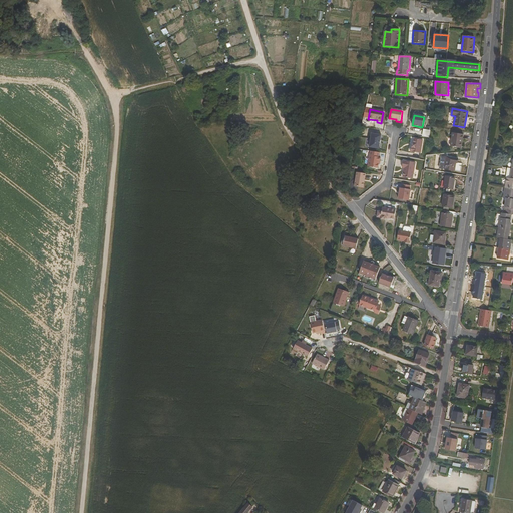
[(424,128),(422,135),(429,137),(431,129),(424,128)]
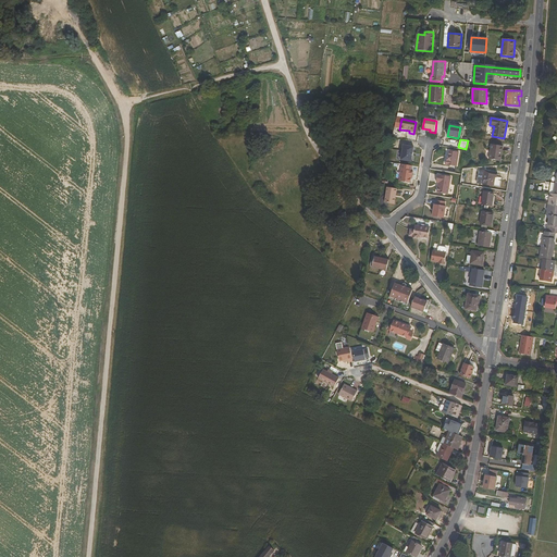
[(490,159),(502,161),(504,146),(492,145),(490,159)]
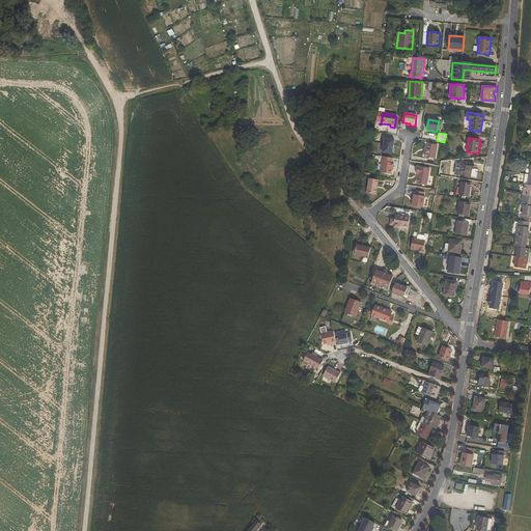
[(382,152),(392,155),(394,140),(384,139),(382,152)]
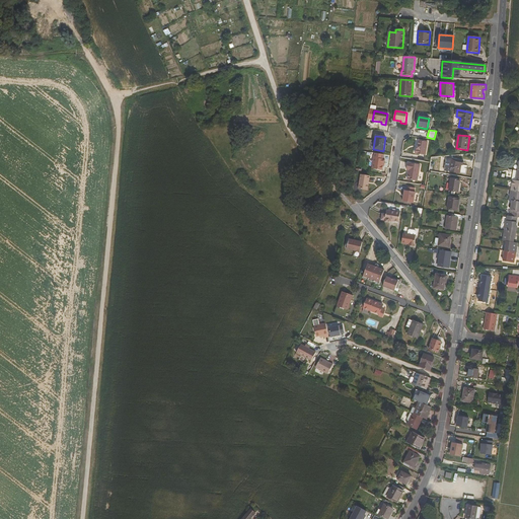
[(418,147),(417,150),(416,150),(415,154),(425,156),(427,143),(420,141),(419,147),(418,147)]
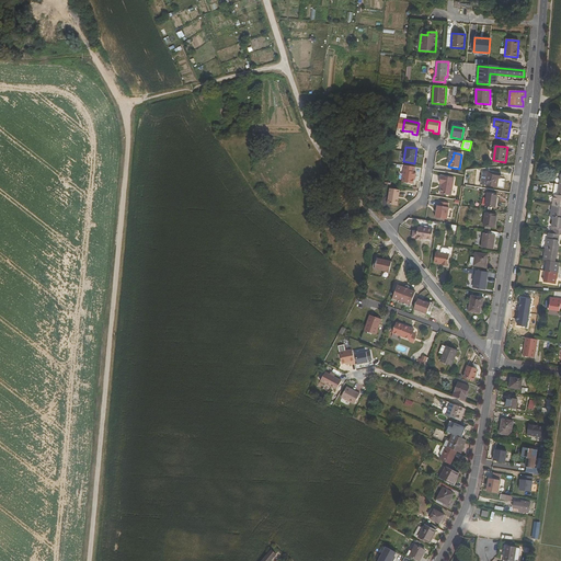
[(415,172),(414,172),(414,168),(404,167),(402,183),(412,184),(413,178),(413,174),(414,174),(415,172)]
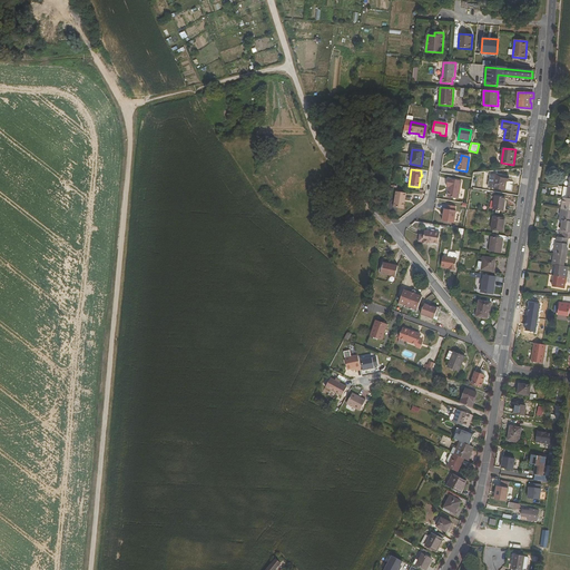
[(491,175),(489,187),(505,189),(507,182),(509,182),(509,177),(495,175),(491,175)]
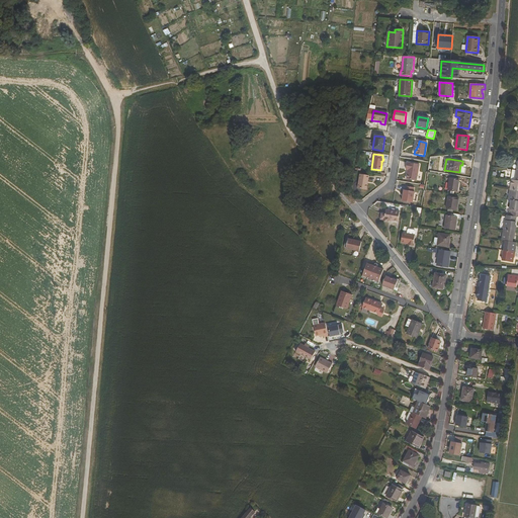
[(409,170),(407,179),(417,181),(420,165),(407,163),(406,170),(409,170)]
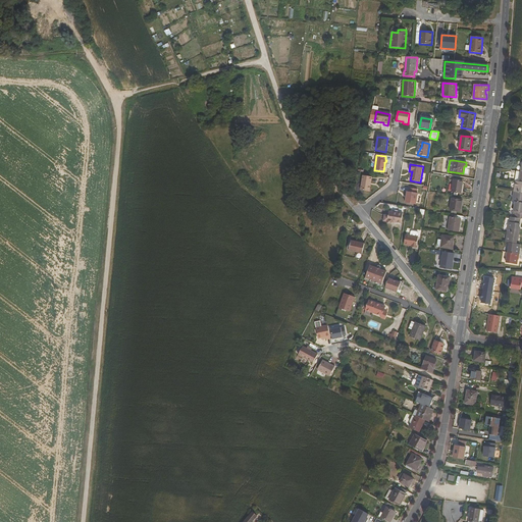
[(364,176),(361,194),(370,195),(373,177),(364,176)]
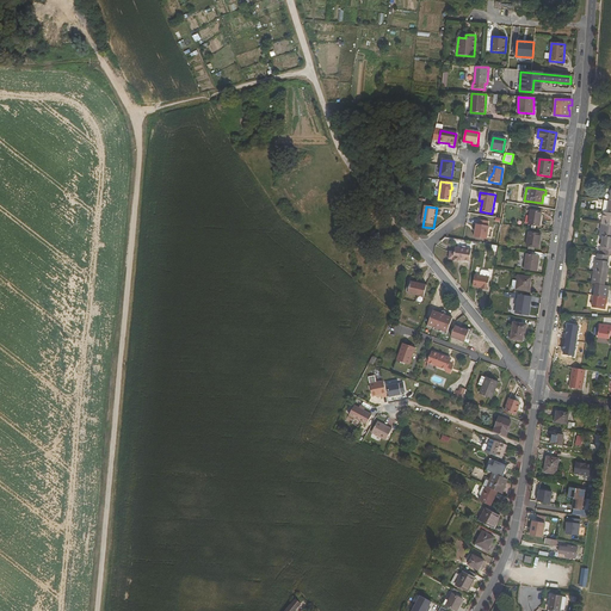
[(531,210),(529,223),(539,226),(542,213),(531,210)]
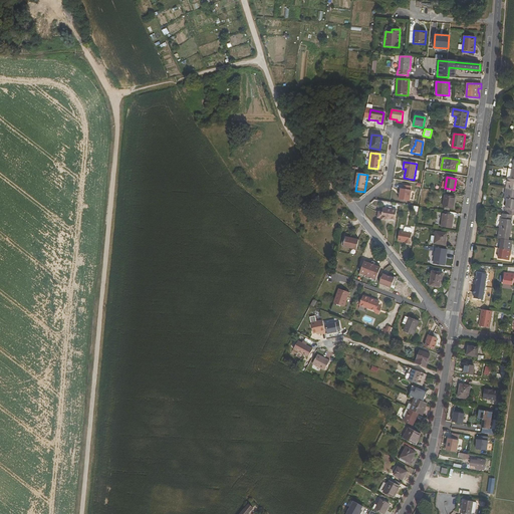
[(411,191),(411,187),(403,185),(403,189),(401,189),(399,200),(410,202),(412,191),(411,191)]
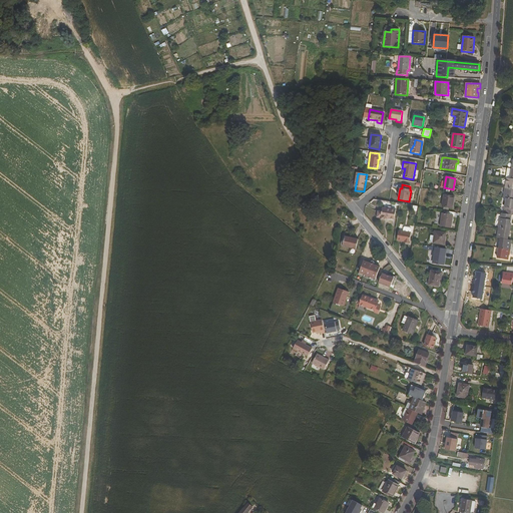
[(506,198),(512,198),(512,188),(505,187),(504,197),(506,198)]
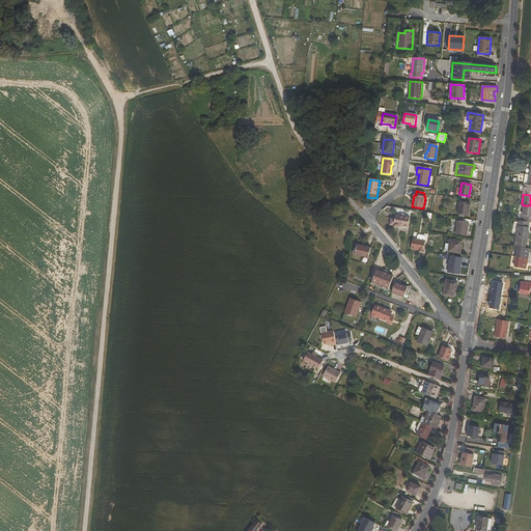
[(457,214),(469,216),(471,204),(459,202),(457,214)]
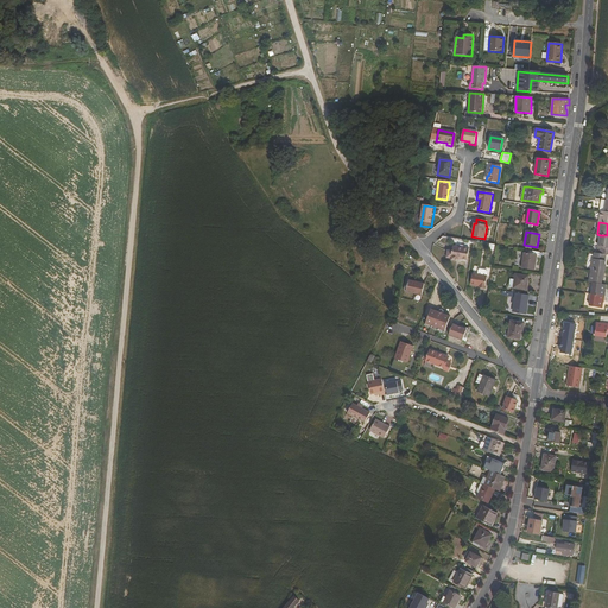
[(607,235),(600,235),(597,253),(607,254),(607,235)]
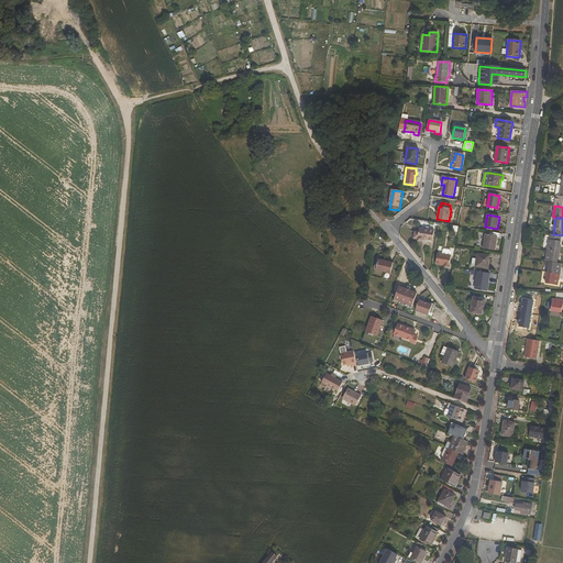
[(415,231),(414,239),(418,240),(418,242),(422,242),(422,241),(422,239),(424,240),(432,241),(434,231),(430,230),(430,234),(415,231)]
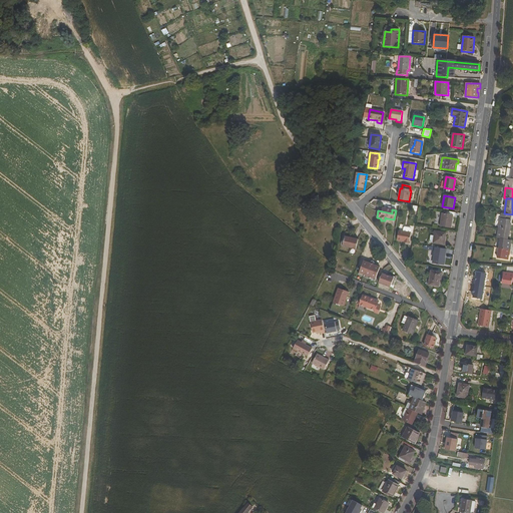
[(443,213),(441,225),(451,227),(453,215),(443,213)]
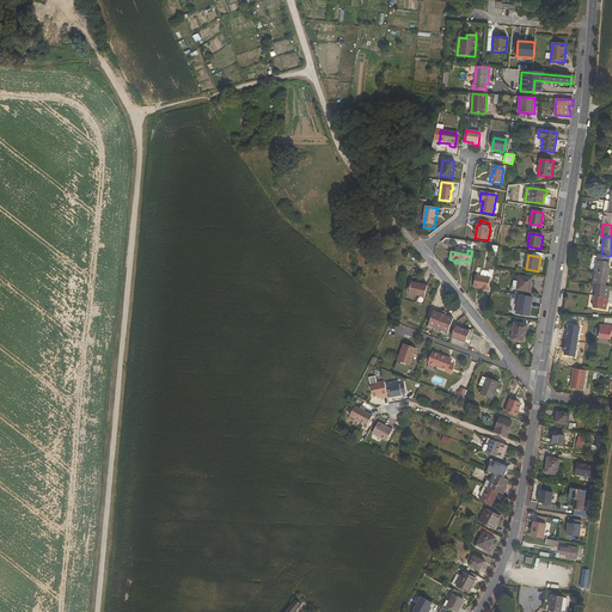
[(610,269),(610,268),(611,256),(601,255),(598,255),(595,273),(610,275),(610,269)]
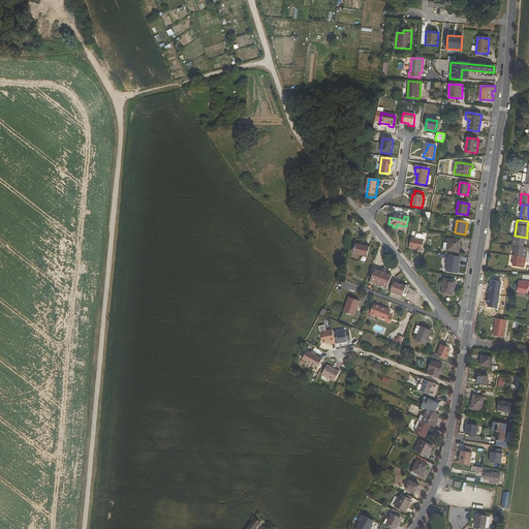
[(517,246),(524,247),(525,243),(526,243),(527,238),(515,236),(512,245),(517,246)]
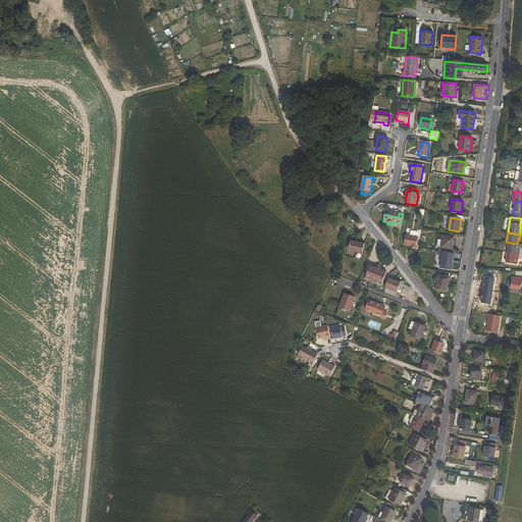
[(406,236),(404,245),(412,246),(412,247),(417,248),(418,238),(406,236)]
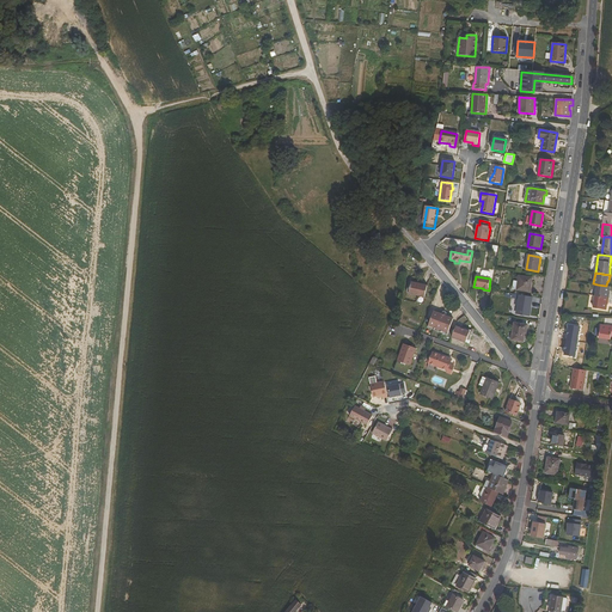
[(532,279),(519,276),(518,282),(514,281),(513,289),(530,292),(532,279)]
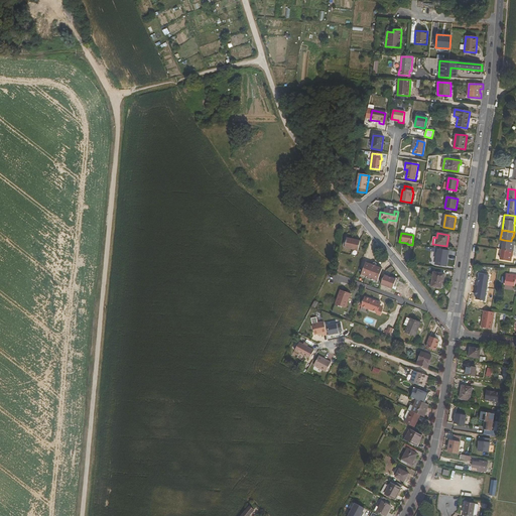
[(361,241),(347,238),(345,248),(359,251),(361,241)]
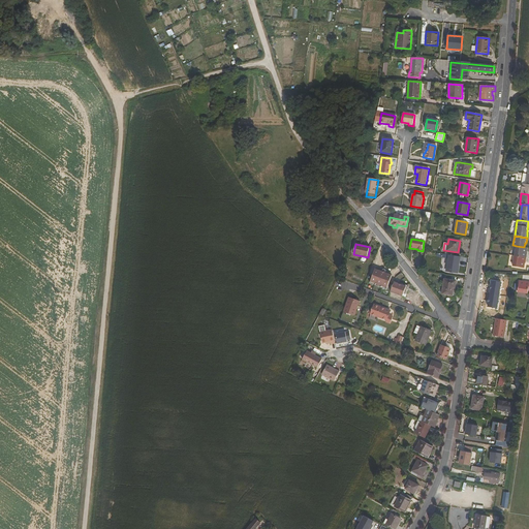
[(527,253),(526,253),(527,248),(524,247),(517,246),(515,256),(527,258),(527,253)]
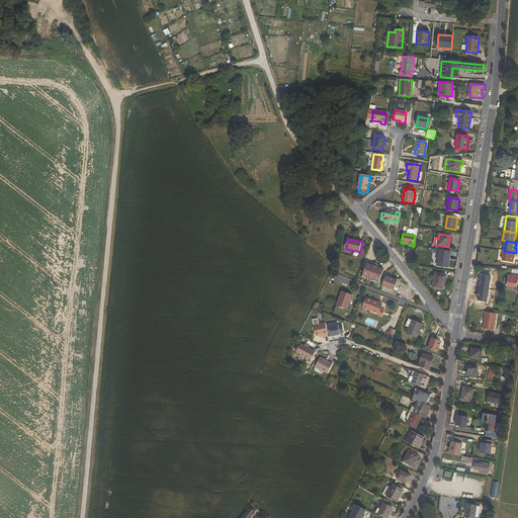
[(448,267),(450,255),(445,254),(445,251),(435,249),(434,252),(439,253),(437,265),(448,267)]
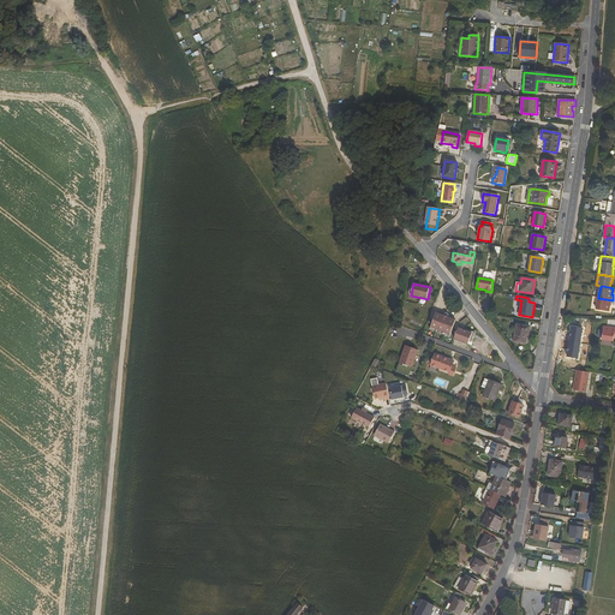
[(598,298),(596,310),(609,311),(610,306),(611,306),(613,300),(598,298)]
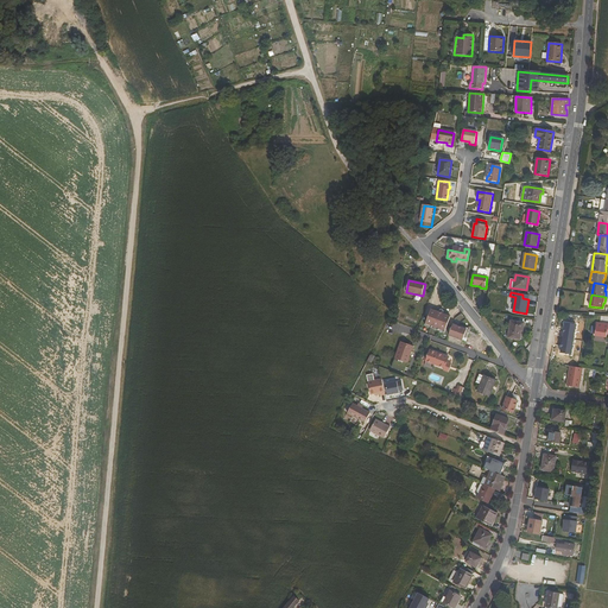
[(443,315),(443,317),(436,316),(437,312),(431,310),(425,328),(444,334),(450,317),(443,315)]
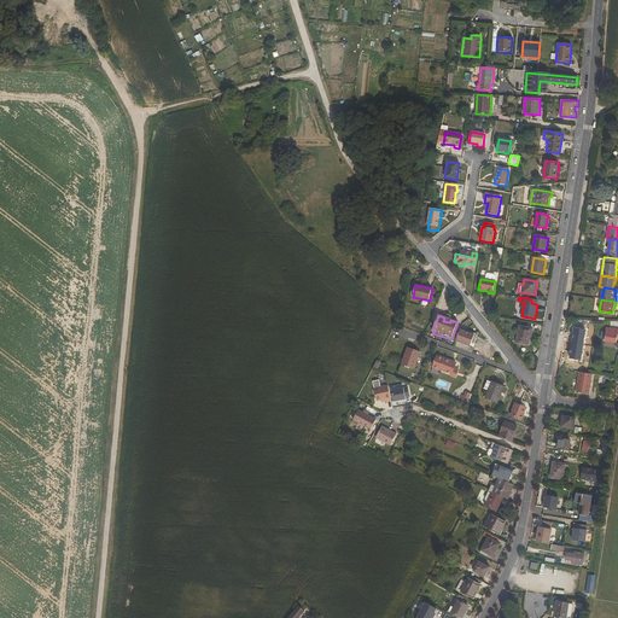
[(532,331),(534,328),(519,326),(517,343),(531,345),(532,337),(536,337),(537,331),(532,331)]
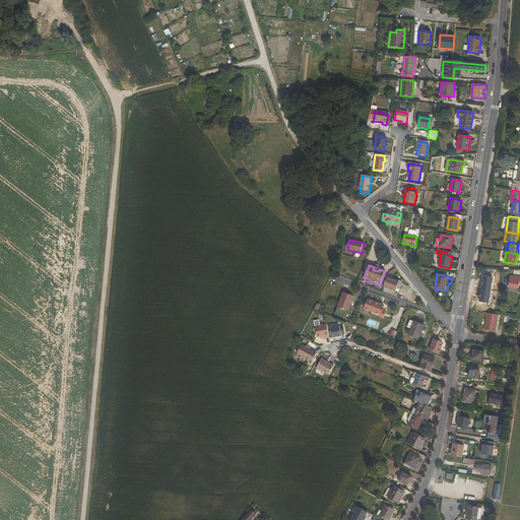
[(399,281),(396,289),(398,289),(401,280),(388,276),(387,277),(399,281)]
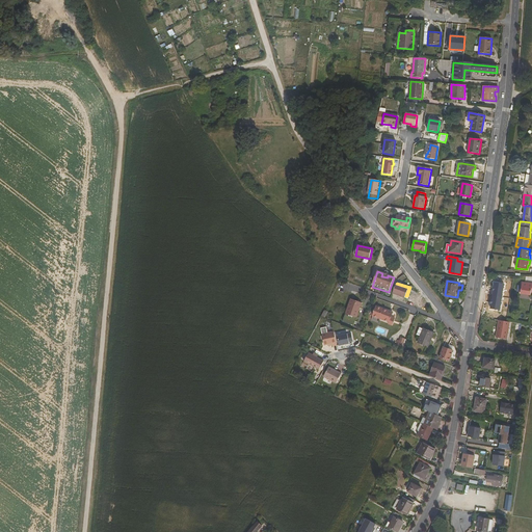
[(531,295),(531,292),(531,283),(527,283),(527,284),(522,283),(521,293),(531,295)]
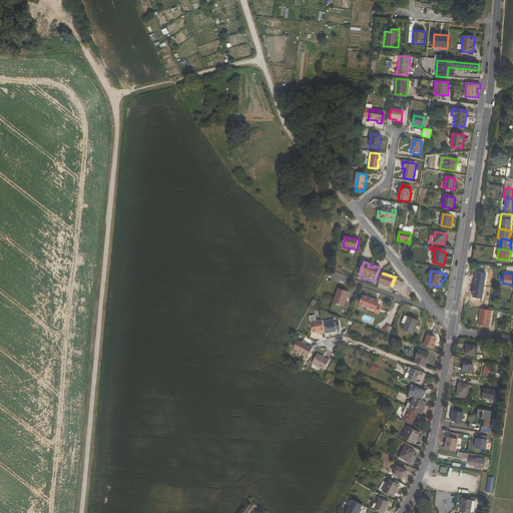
[(382,274),(379,283),(391,288),(391,286),(394,278),(382,274)]
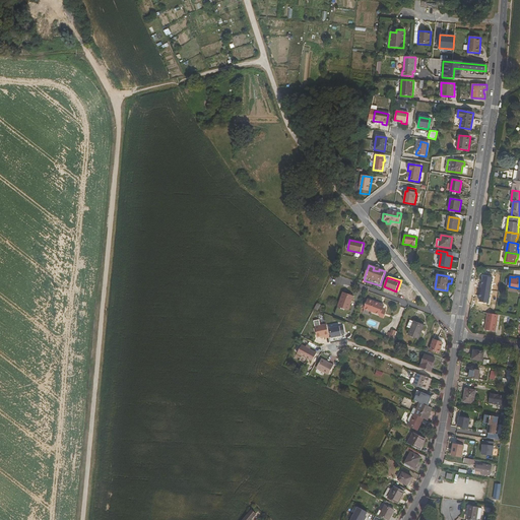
[(353,297),(343,291),(334,314),(345,318),(353,297)]
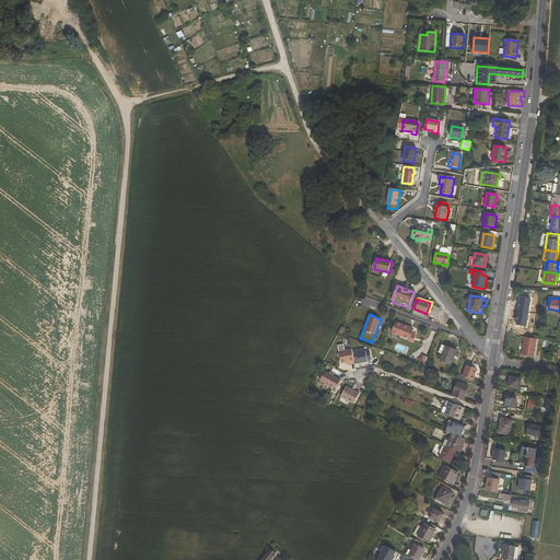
[(396,322),(392,333),(409,339),(412,333),(413,329),(396,322)]
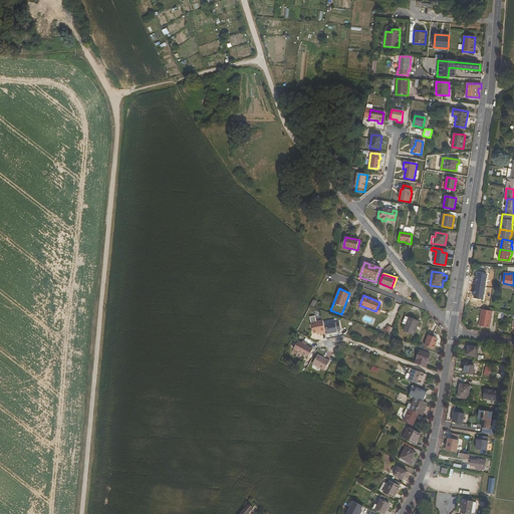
[(490,327),(493,310),(481,308),(478,325),(490,327)]
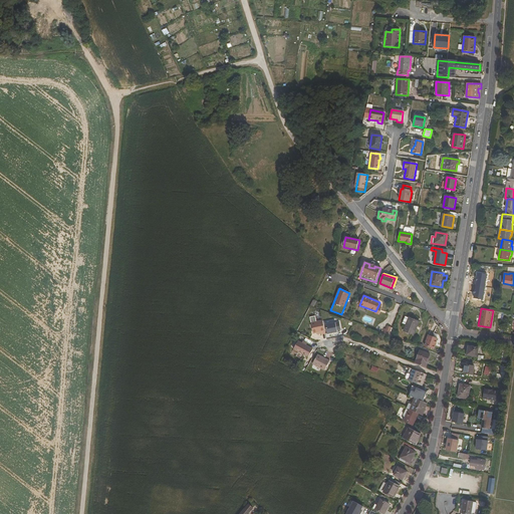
[(409,317),(406,316),(403,323),(406,324),(404,330),(414,335),(420,321),(409,316),(409,317)]
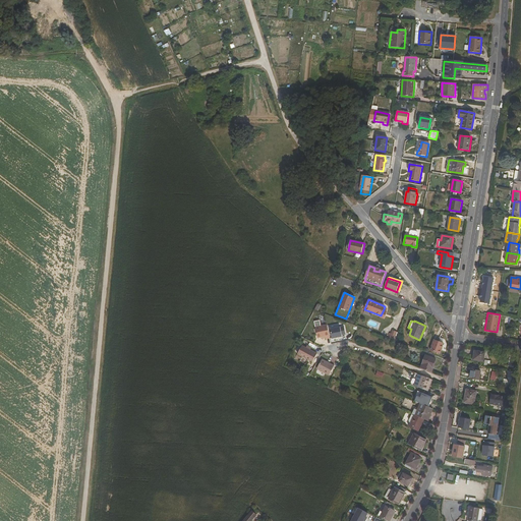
[(330,338),(327,325),(315,327),(317,338),(325,336),(326,338),(330,338)]
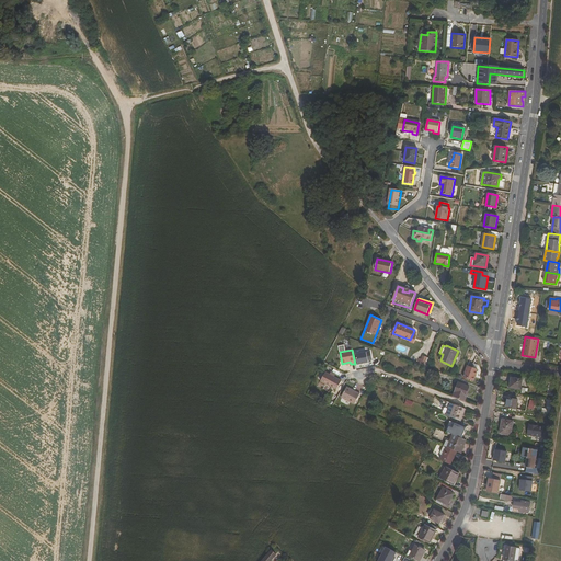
[(366,352),(355,354),(357,364),(368,362),(368,361),(371,359),(370,351),(366,352)]
